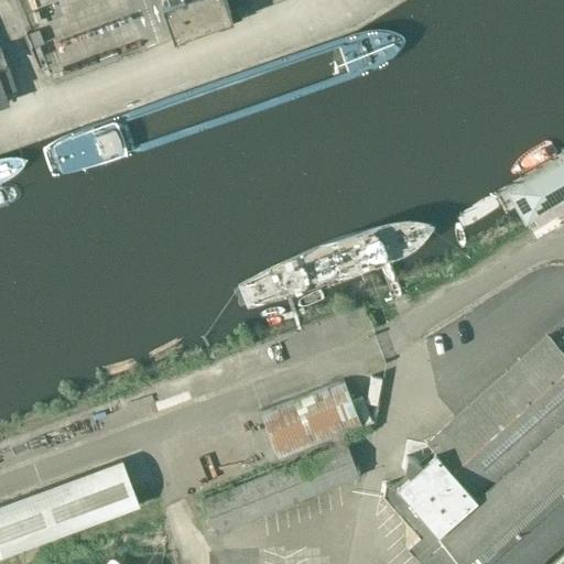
[(228,9),(225,0),(166,0),(167,3),(160,6),(173,41),(174,41),(173,39),(229,19),(230,21),(231,21),(227,10),(228,9)]
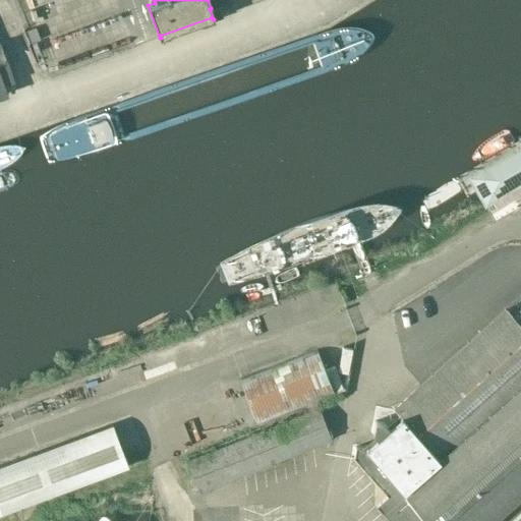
[(0,96),(6,94),(3,84),(12,81),(0,45),(0,96)]
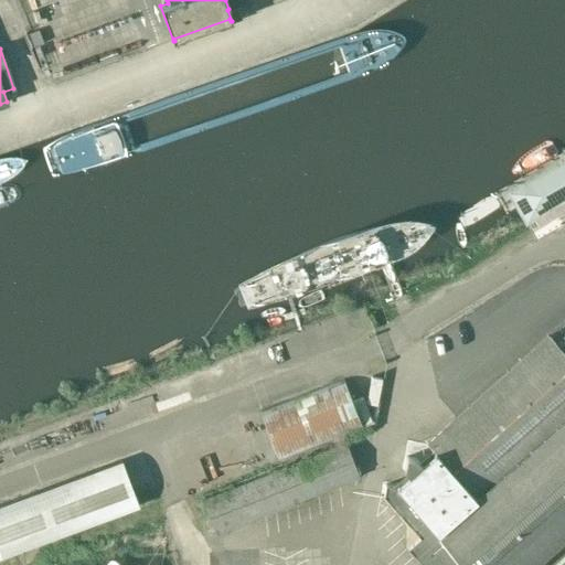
[(564,157),(508,191),(525,222),(564,198),(564,157)]
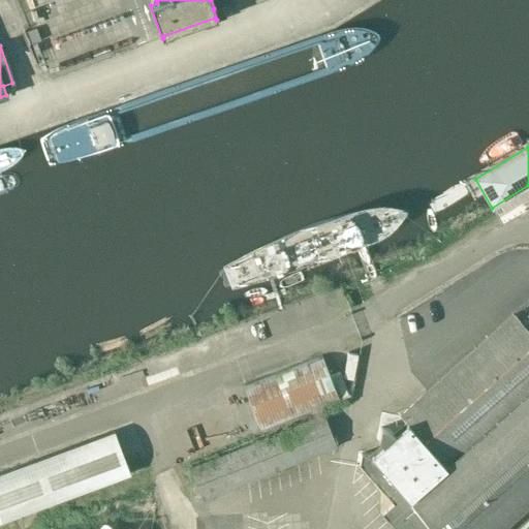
[(360,465),(359,466),(391,502),(379,512),(393,528),(498,528),(528,502),(528,332),(514,314),(399,414),(406,423),(395,434),(390,429),(378,428),(377,439),(382,444),(370,456),(360,454),(360,465)]
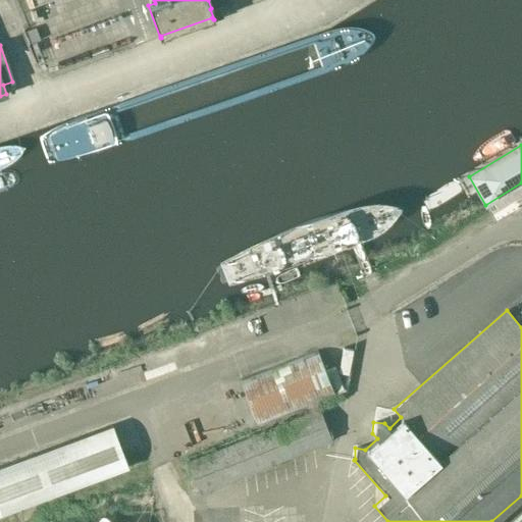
[(332,395),(315,351),(238,380),(255,425),(332,395)]
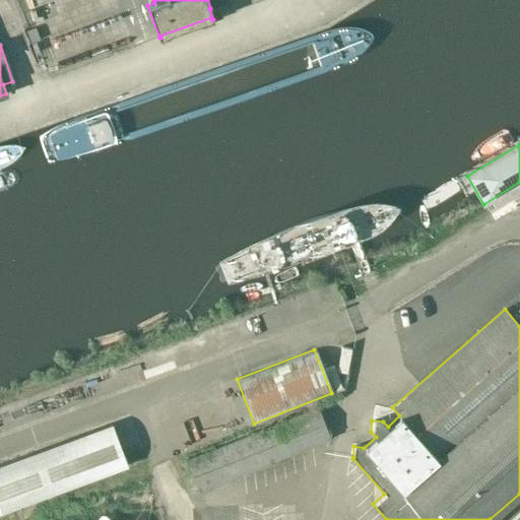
[(325,427),(317,407),(186,459),(198,492),(330,439),(325,427)]
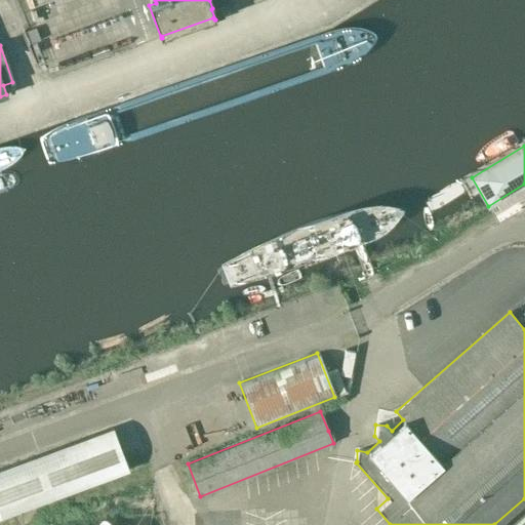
[(0,519),(128,473),(113,431),(0,472),(0,519)]
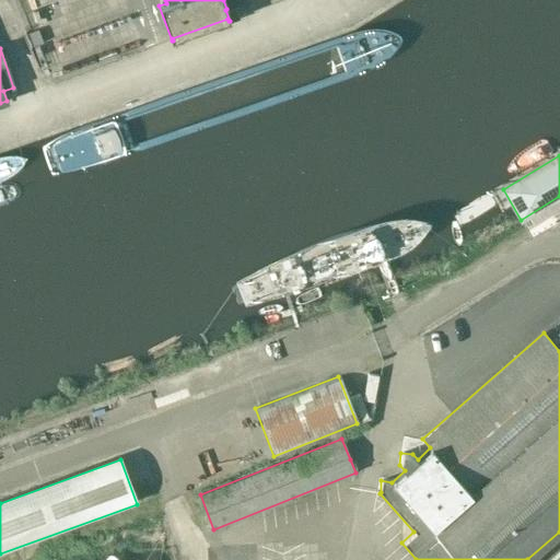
[(559,559),(559,550),(548,559),(559,559)]
